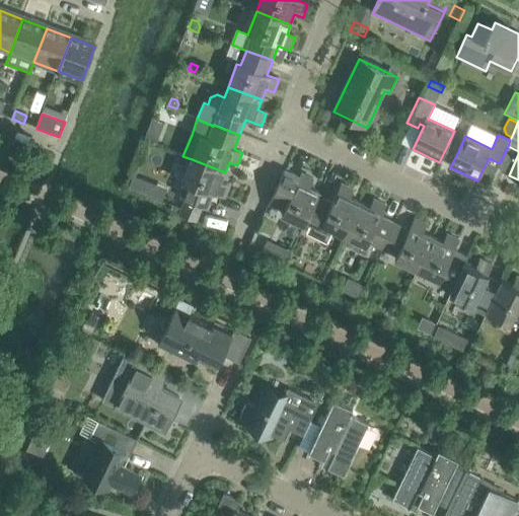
[(147,136),(144,142),(147,143),(156,146),(158,140),(149,137),(147,136)]
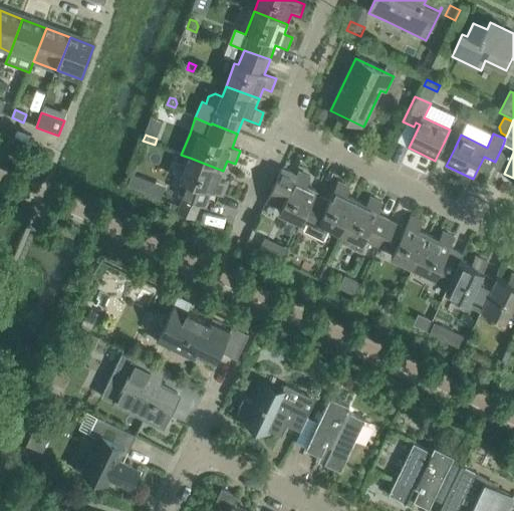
[(219,181),(223,171),(190,158),(181,181),(185,183),(179,198),(182,199),(177,213),(190,219),(196,221),(202,206),(205,208),(211,193),(222,197),(227,185),(219,181)]
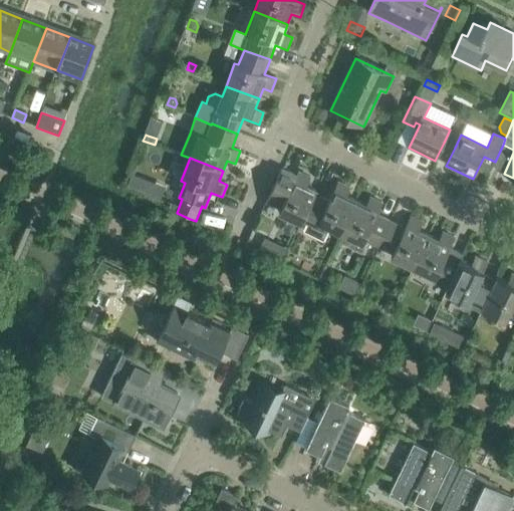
[(303,221),(315,196),(317,192),(307,187),(310,179),(298,174),(292,185),(278,178),(266,203),(280,210),(279,213),(301,224),(303,221)]
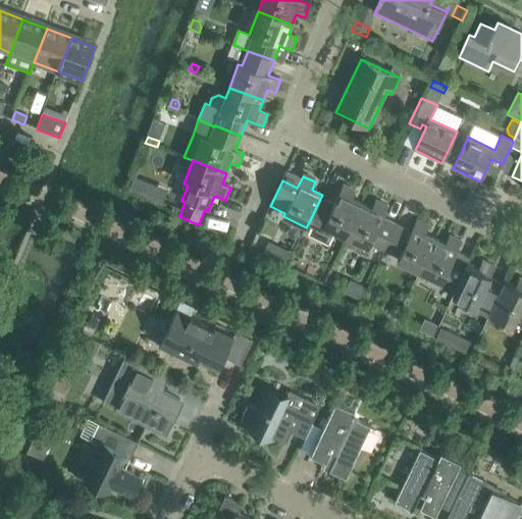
[(149,186),(137,180),(132,195),(144,199),(149,186)]
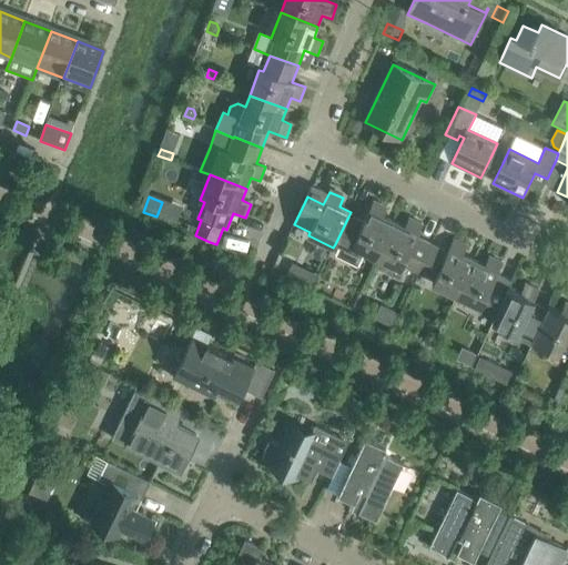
[(376,259),(394,223),(383,219),(387,209),(374,203),(363,224),(348,217),(335,244),(338,249),(335,255),(358,268),(365,253),(376,259)]
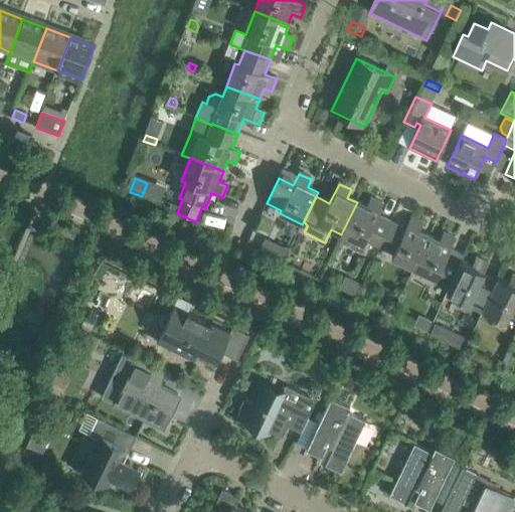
[(367,207),(357,202),(341,234),(364,244),(365,241),(379,247),(391,223),(378,216),(383,205),(371,199),(367,207)]
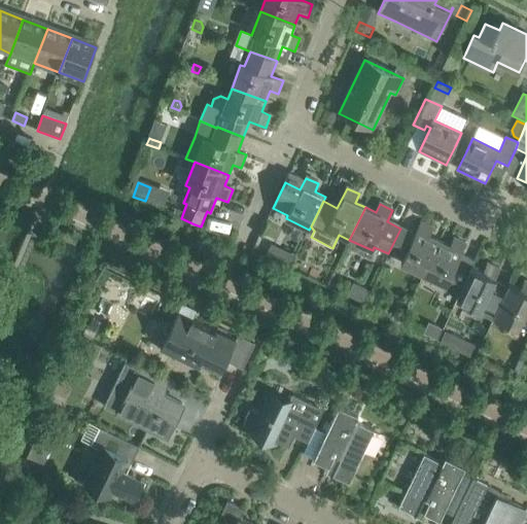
[(424,275),(440,243),(429,238),(433,230),(421,223),(415,235),(400,229),(388,253),(402,260),(400,265),(424,275)]
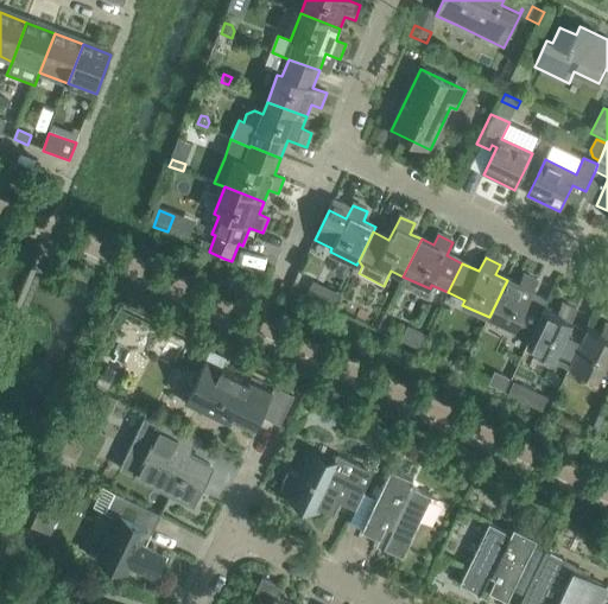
[(519,285),(507,280),(489,317),(514,329),(512,334),(529,342),(545,309),(548,303),(532,294),(538,283),(524,275),(519,285)]
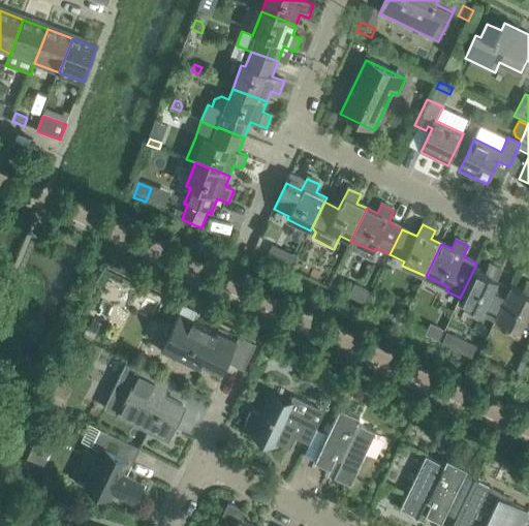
[(281,251),(276,261),(289,269),(296,257),(281,251)]
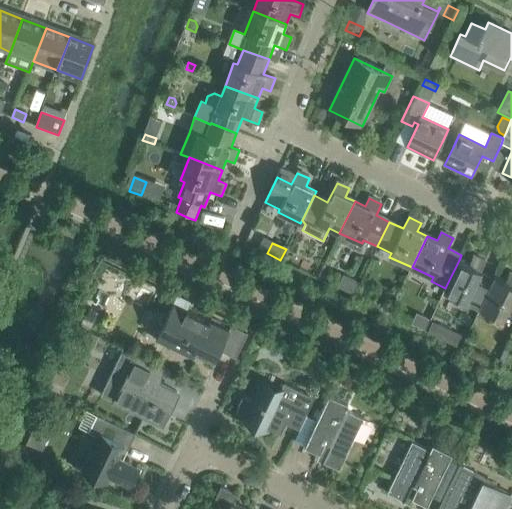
[(469,265),(459,260),(445,288),(444,291),(466,302),(465,306),(478,312),(480,309),(493,281),(480,275),(486,263),(473,257),(469,265)]
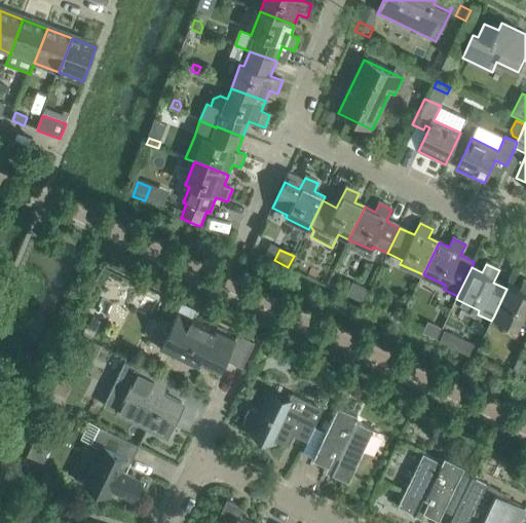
[(509,285),(506,289),(493,318),(516,328),(518,325),(525,329),(525,283),(523,282),(519,290),(509,285)]
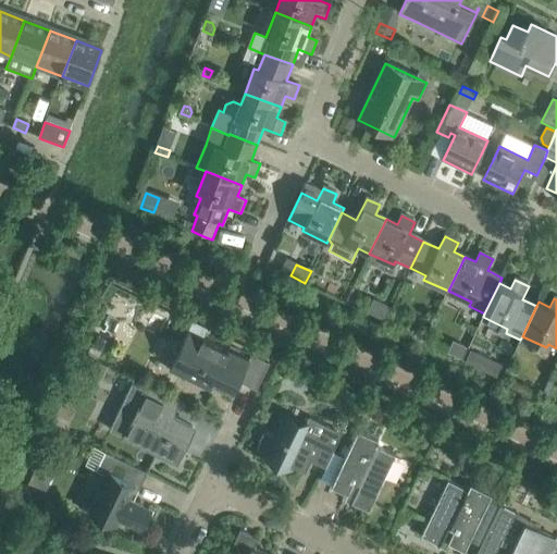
[(374,300),(368,312),(383,320),(390,308),(374,300)]
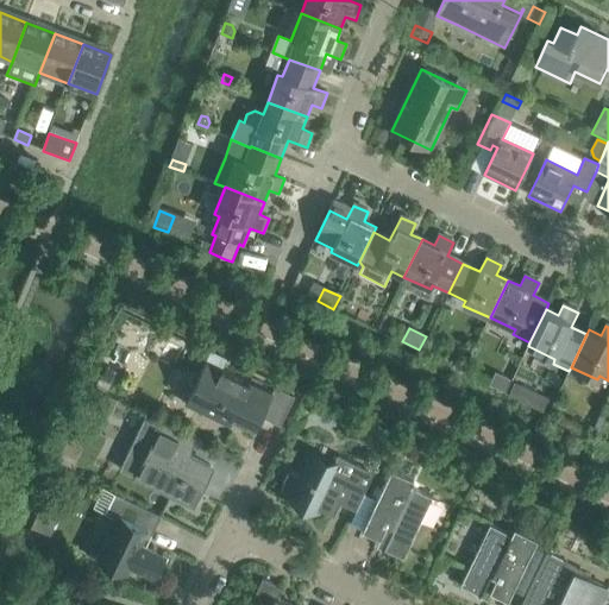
[(206,363),(186,404),(230,427),(233,420),(256,430),(261,420),(281,428),(295,398),(276,389),(272,395),(206,363)]
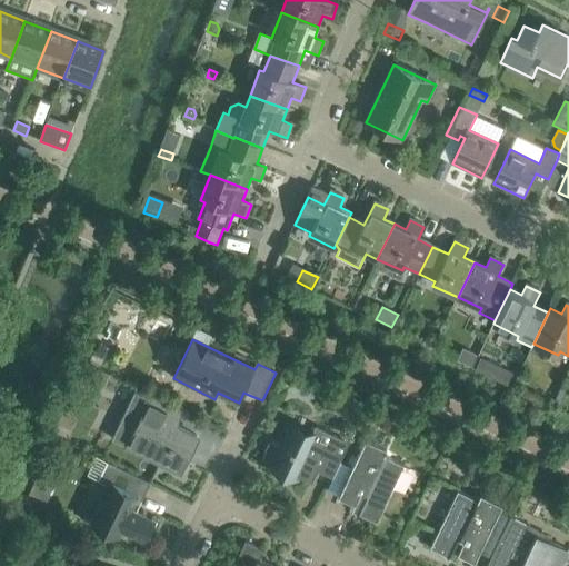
[(99,345),(96,355),(106,358),(109,349),(99,345)]
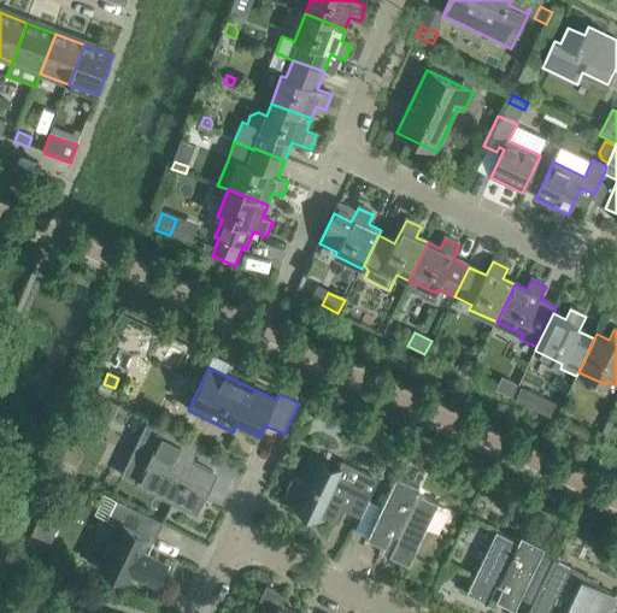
[(503,377),(497,390),(512,399),(518,385),(503,377)]
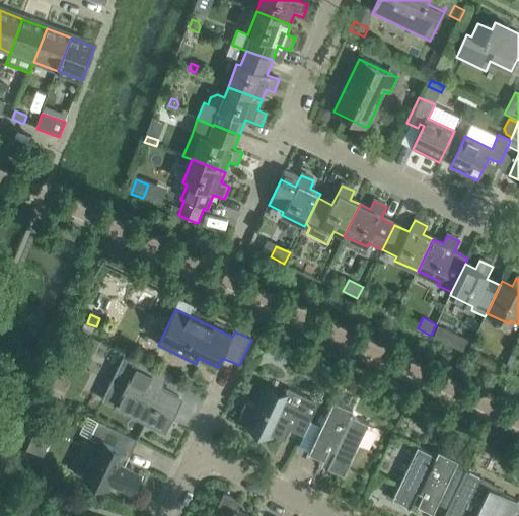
[(78,330),(72,344),(80,348),(87,335),(78,330)]
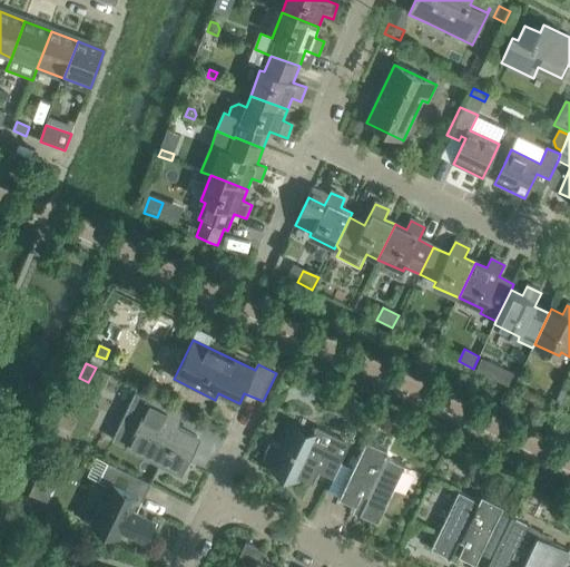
[(499,368),(492,380),(509,387),(514,374),(499,368)]
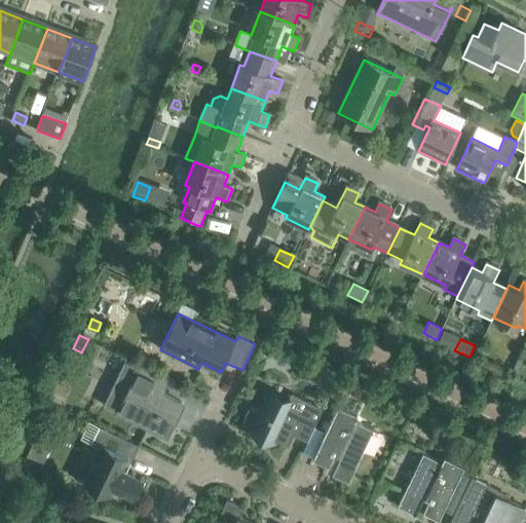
[(166,382),(148,374),(140,370),(118,414),(166,437),(182,405),(160,394),(166,382)]
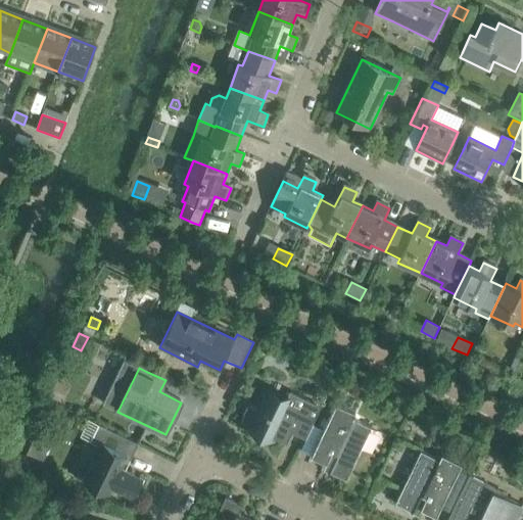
[(305,440),(321,408),(290,392),(287,399),(264,389),(254,410),(249,407),(241,424),(247,426),(245,430),(276,444),(277,440),(287,445),(292,434),(305,440)]
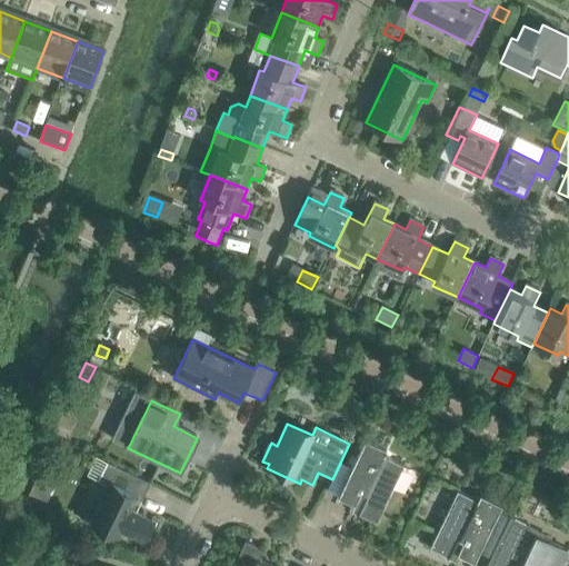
[(377,523),(405,466),(385,456),(388,450),(366,440),(339,497),(363,508),(360,515),(377,523)]
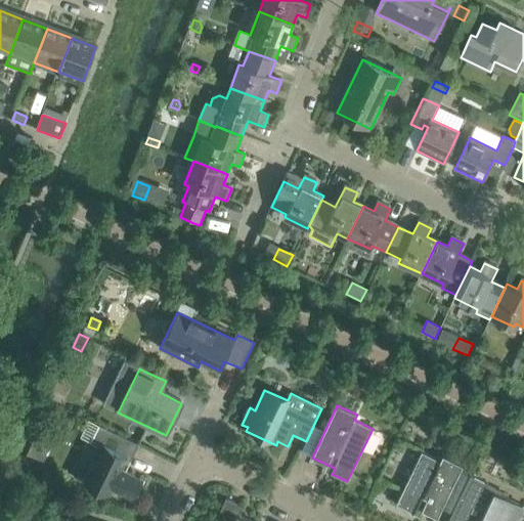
[(60,422),(44,415),(28,454),(44,462),(60,422)]
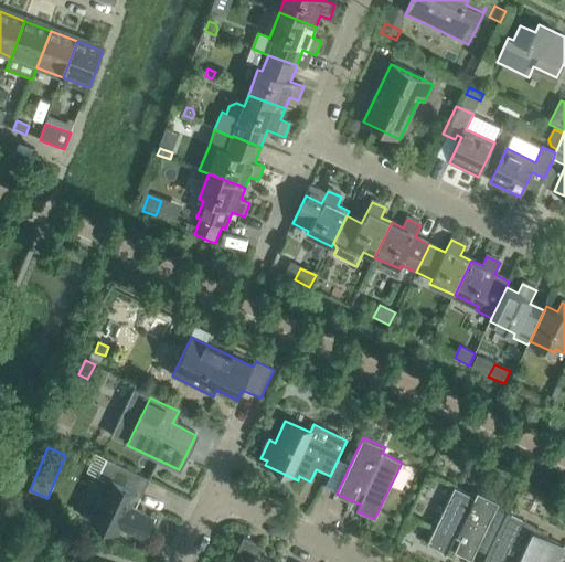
[(150,480),(130,472),(107,460),(99,477),(110,483),(91,522),(117,536),(120,528),(145,540),(155,520),(130,508),(136,496),(141,498),(150,480)]
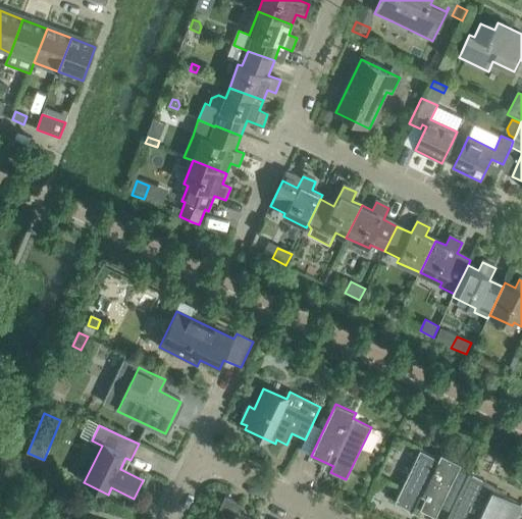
[(413,505),(435,516),(461,463),(441,454),(438,460),(420,451),(396,503),(411,511),(413,505)]
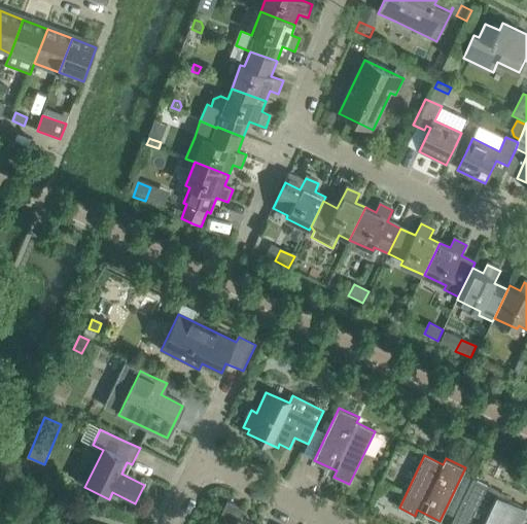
[(520,523),(526,511),(526,510),(498,496),(500,493),(473,480),(452,523),(520,523)]
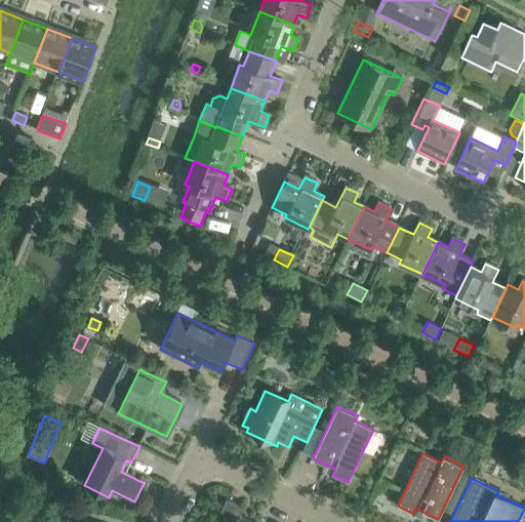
[(246,521),(240,518),(244,509),(227,500),(215,521),(246,521)]
